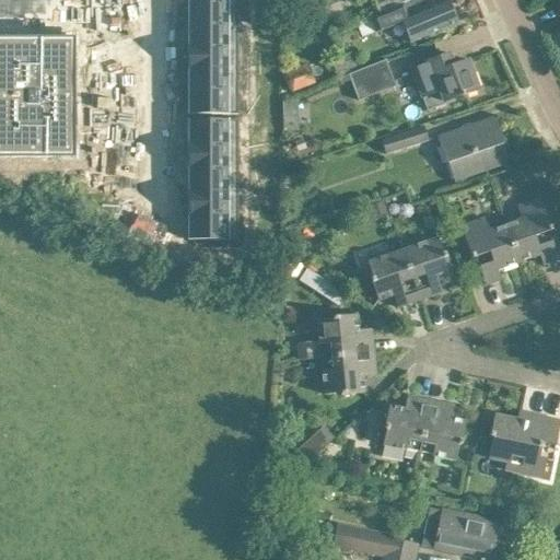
[(404,3),(370,18),(375,33),(400,23),(408,41),(427,33),(428,36),(457,23),(447,0),(444,0),(408,15),(404,3)]
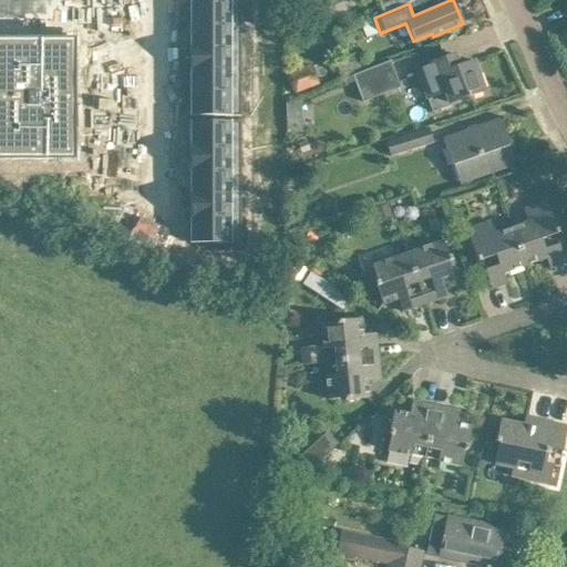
[(377,0),(383,13),(414,0),(377,0)]
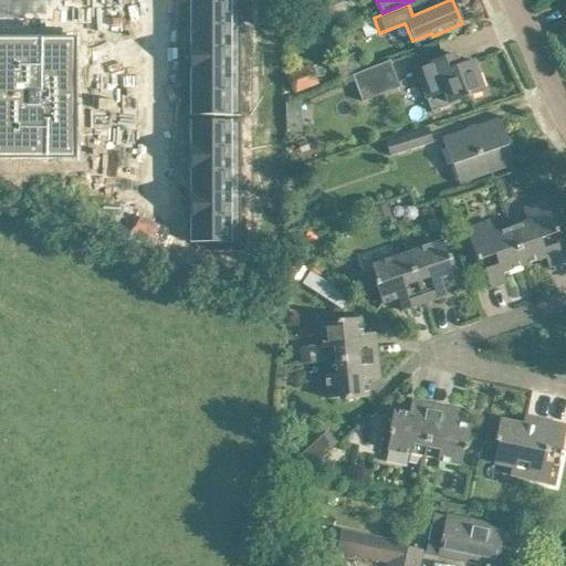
[(240,1),(190,1),(190,24),(240,24),(240,1)]
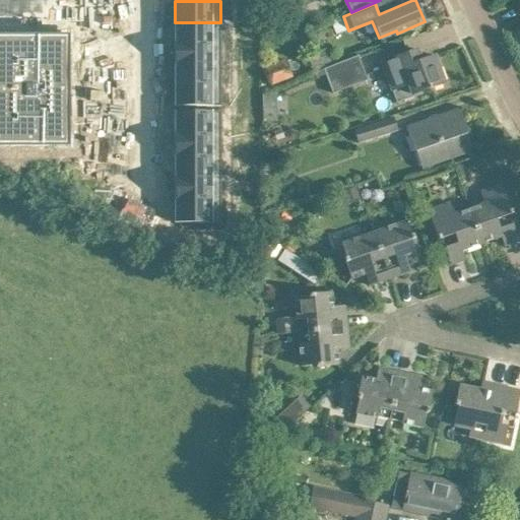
[(220,44),(220,22),(175,22),(175,44),(220,44)]
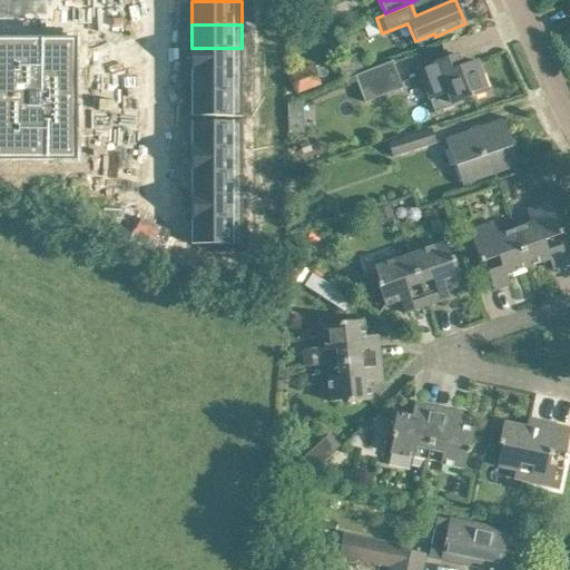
[(1,50),(0,49),(0,148),(1,149),(1,161),(6,161),(6,159),(10,159),(10,161),(13,161),(13,159),(36,159),(36,161),(40,161),(40,159),(61,159),(61,150),(76,150),(76,146),(74,146),(74,141),(76,141),(76,138),(74,138),(74,116),(76,116),(76,111),(74,111),(74,98),(76,98),(76,95),(74,95),(74,81),(76,81),(76,77),(74,77),(74,56),(76,56),(76,51),(66,51),(66,40),(61,40),(61,38),(57,38),(57,40),(52,40),(52,38),(49,38),(49,40),(43,40),(43,42),(35,42),(35,38),(31,38),(31,40),(27,40),(27,38),(22,38),(22,40),(18,40),(18,38),(15,38),(15,40),(9,40),(9,38),(6,38),(6,40),(1,40),(1,50)]
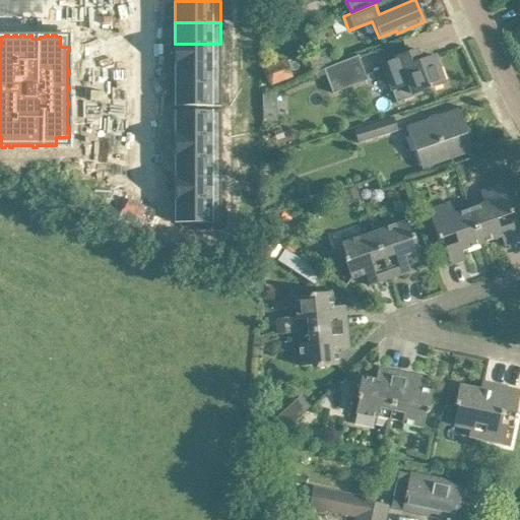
[(291,41),(267,48),(272,67),(298,60),(291,41)]
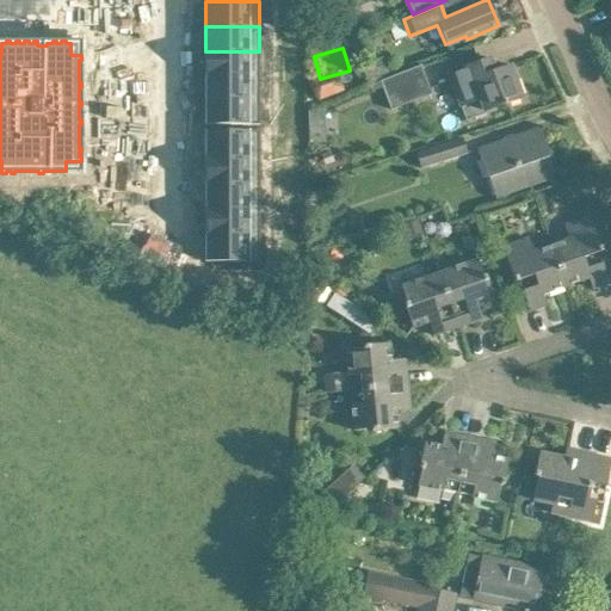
[(259,75),(259,51),(205,51),(205,75),(259,75)]
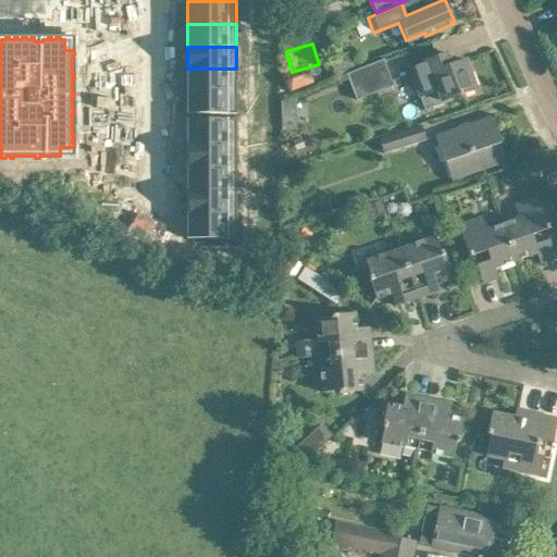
[(348,52),(341,56),(345,66),(353,63),(348,52)]
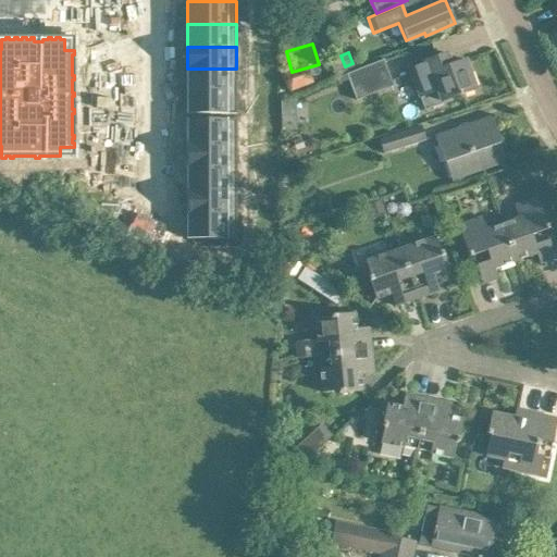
[(446,53),(408,67),(419,97),(423,110),(442,103),(441,102),(475,89),(465,60),(450,65),(446,53)]
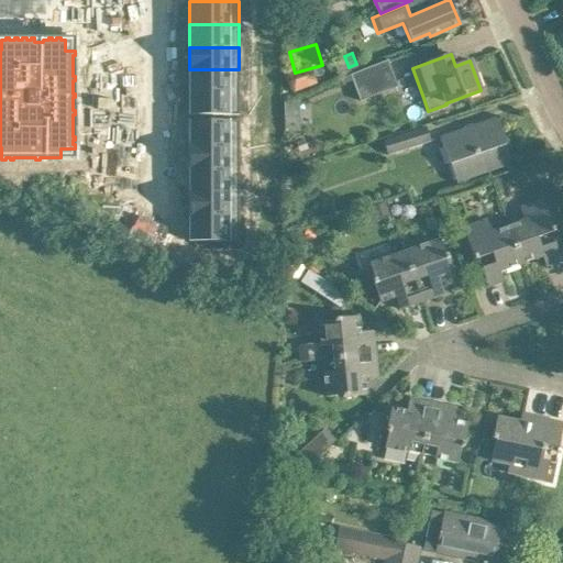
[(343,57),(330,61),(332,66),(335,66),(340,76),(350,73),(343,57)]
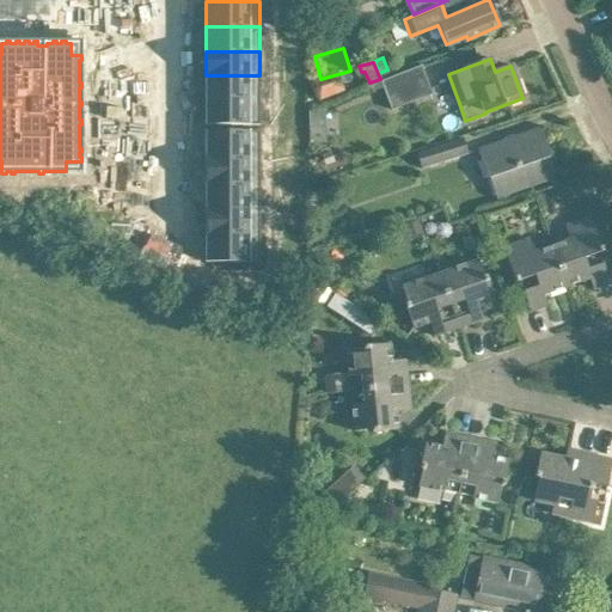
[(421,66),(380,81),(391,110),(432,95),(421,66)]
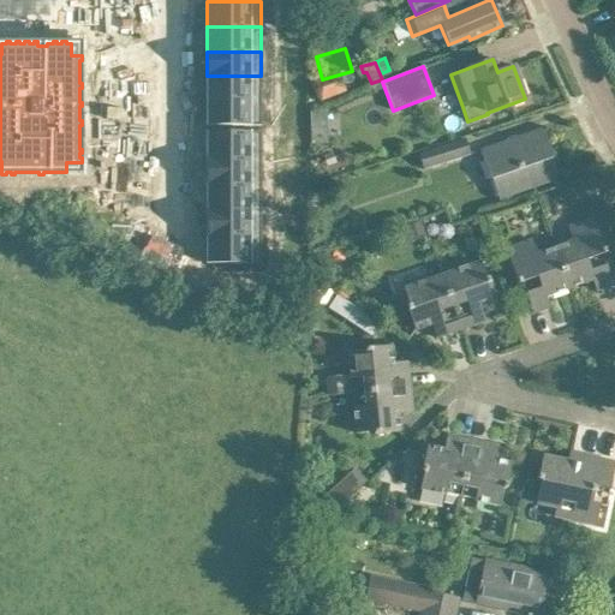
[(261,100),(261,76),(207,76),(207,100),(261,100)]
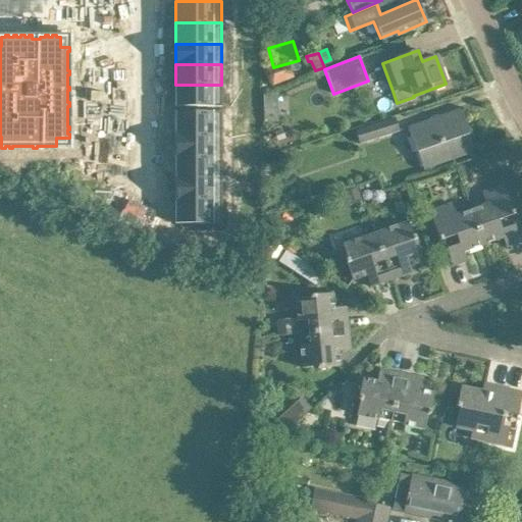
[(221,107),(221,85),(175,85),(175,107),(221,107)]
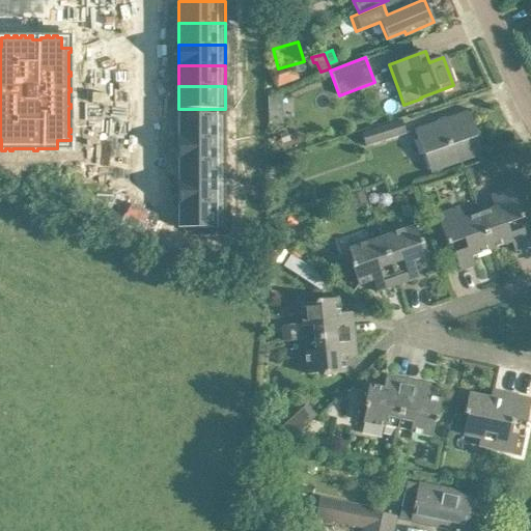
[(478,136),(469,111),(416,130),(430,172),(476,157),(470,139),(478,136)]
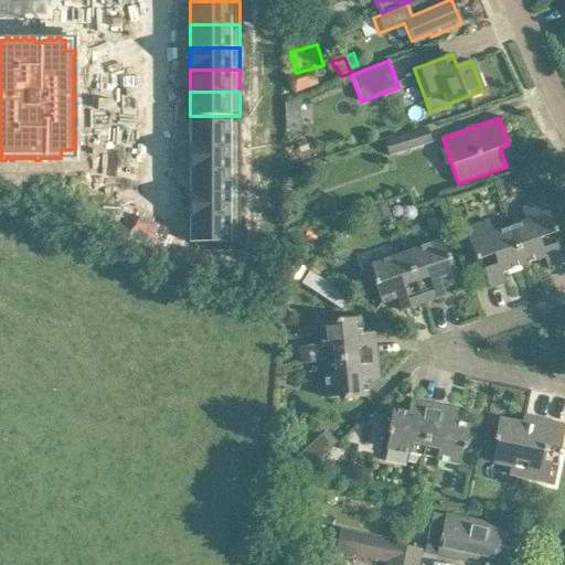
[(240,146),(240,121),(190,121),(190,146),(240,146)]
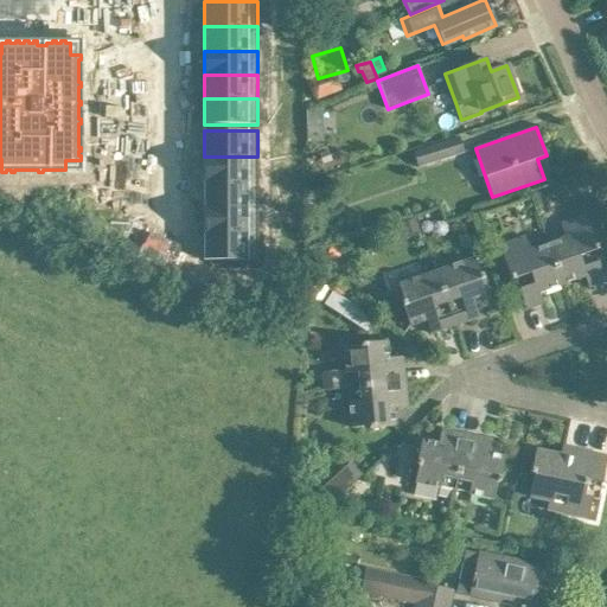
[(459,135),(413,149),(417,167),(464,153),(459,135)]
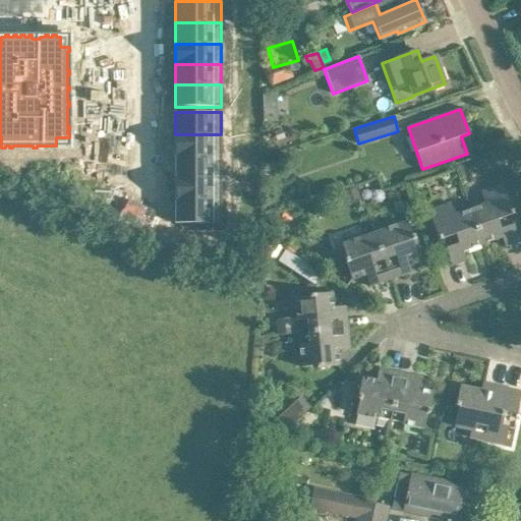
[(221,157),(221,134),(175,134),(175,157),(221,157)]
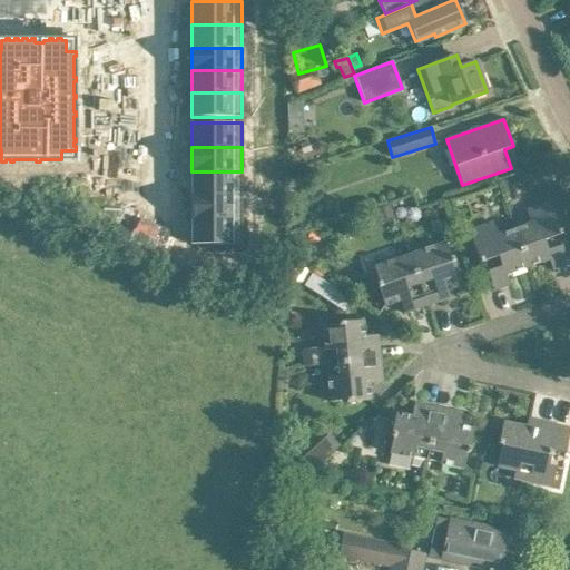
[(242,195),(242,172),(192,172),(192,195),(242,195)]
